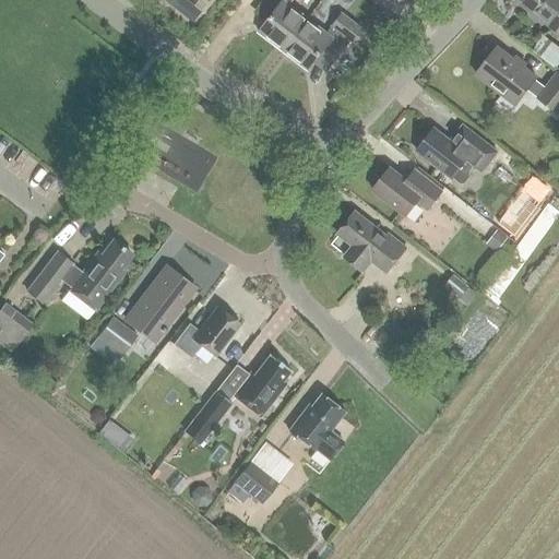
[(193,23),(202,12),(187,0),(166,0),(165,1),(193,23)]
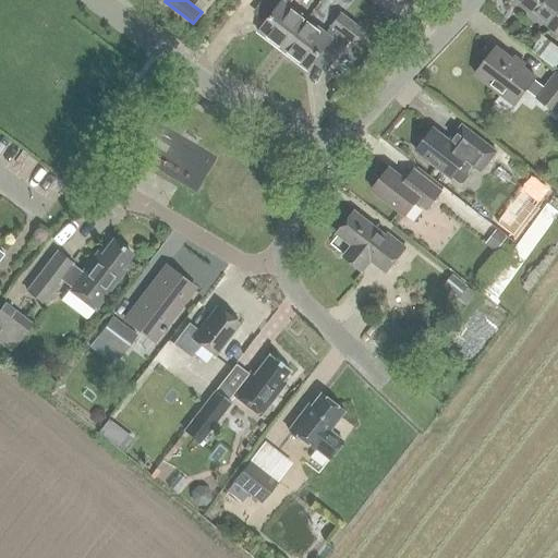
[(263,0),(255,11),(268,21),(258,33),(280,49),(305,17),(289,4),(291,0),(263,0)]
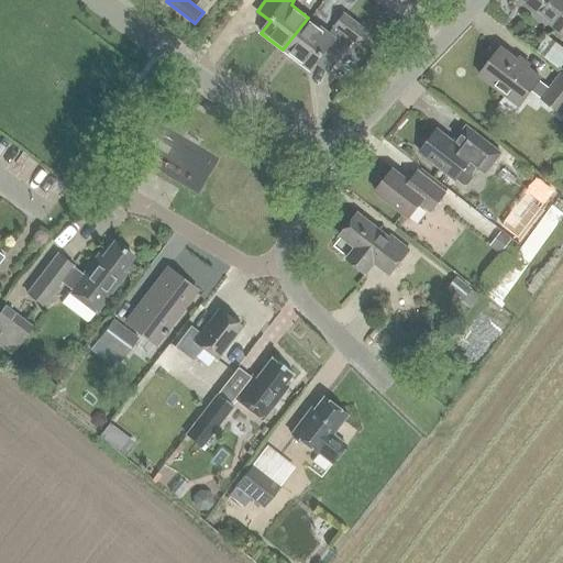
[(562,0),(529,0),(527,4),(561,31),(562,28),(562,0)]
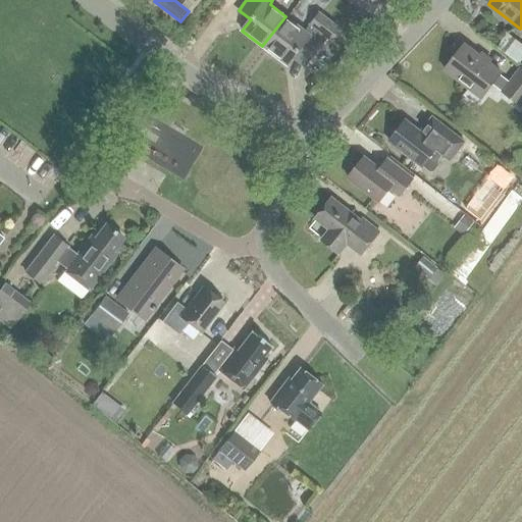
[(304,31),(285,16),(262,46),(286,65),(294,55),(306,65),(327,39),(328,40),(337,28),(318,12),(304,31)]
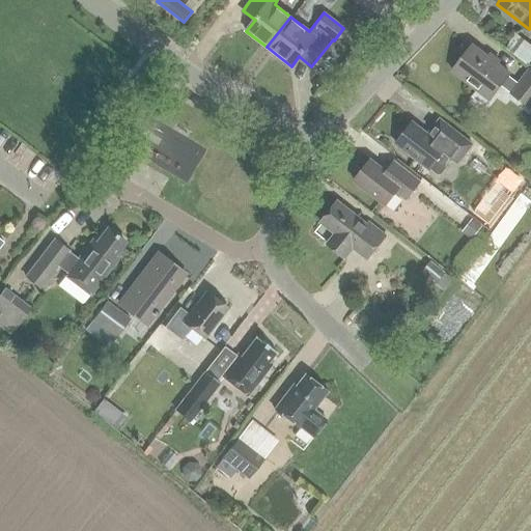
[(530,44),(515,32),(504,47),(526,63),(530,57),(530,44)]
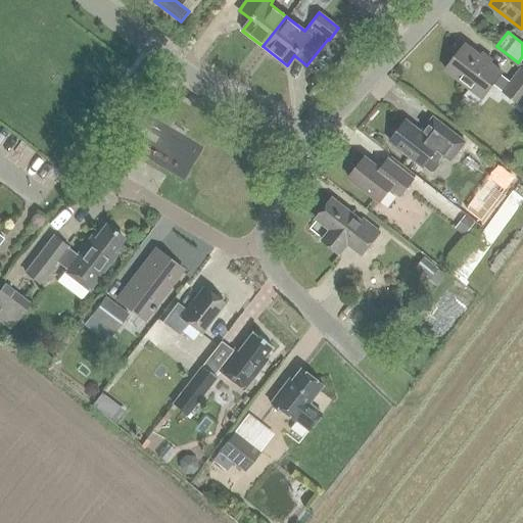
[(522,104),(522,70),(521,69),(511,83),(501,76),(503,73),(465,45),(445,72),(483,99),(493,85),(503,92),(502,93),(521,107),(522,104)]
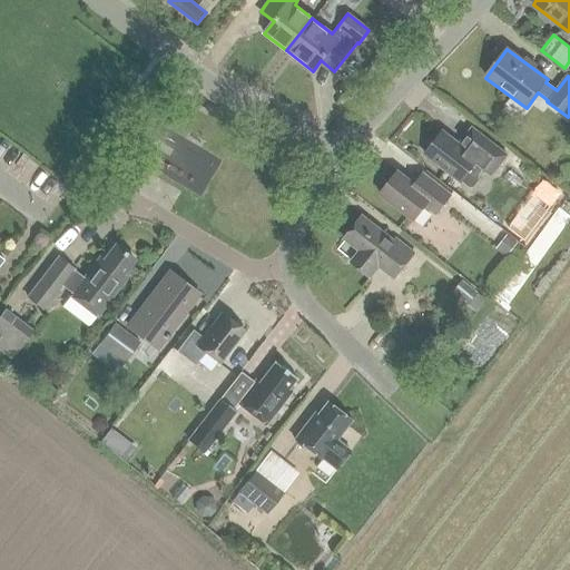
[(508,155),(471,126),(457,144),(443,134),(444,133),(443,131),(425,155),(426,155),(461,180),(460,182),(469,188),(473,188),(480,180),(478,176),(482,170),(490,177),(508,155)]
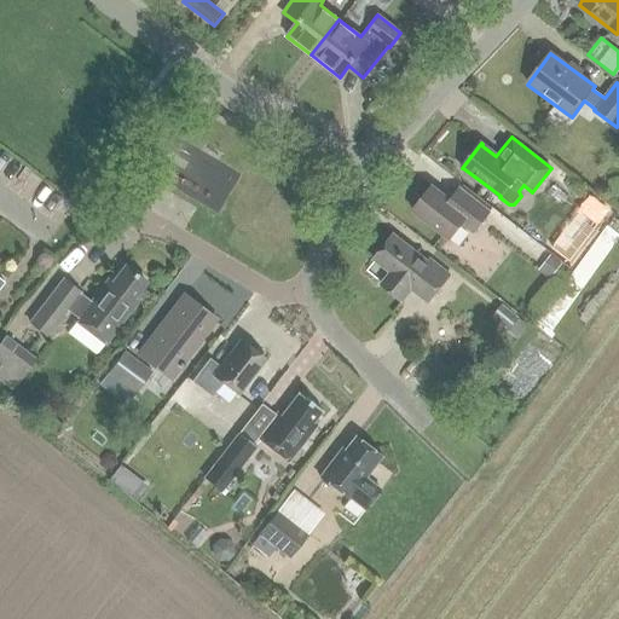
[(462,224),(474,233),(490,213),(460,189),(450,201),(432,186),(412,212),(450,241),(462,224)]
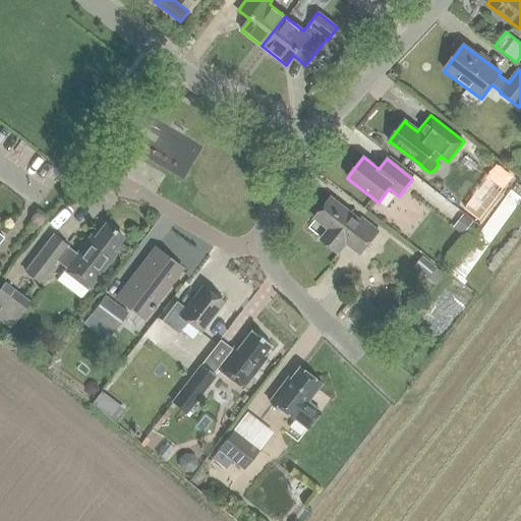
[(497,165),(485,179),(503,193),(514,179),(497,165)]
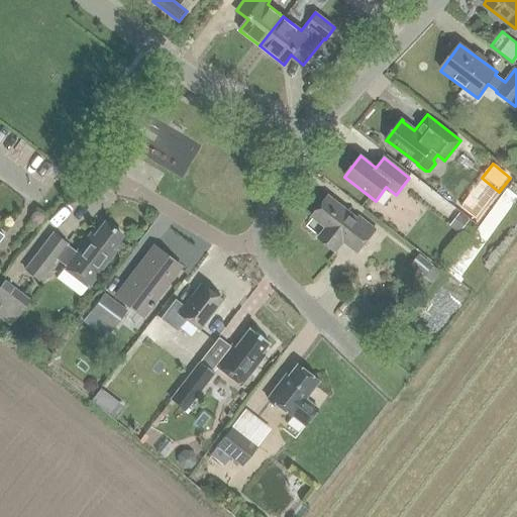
[(503,215),(516,197),(516,195),(509,190),(495,209),(503,215)]
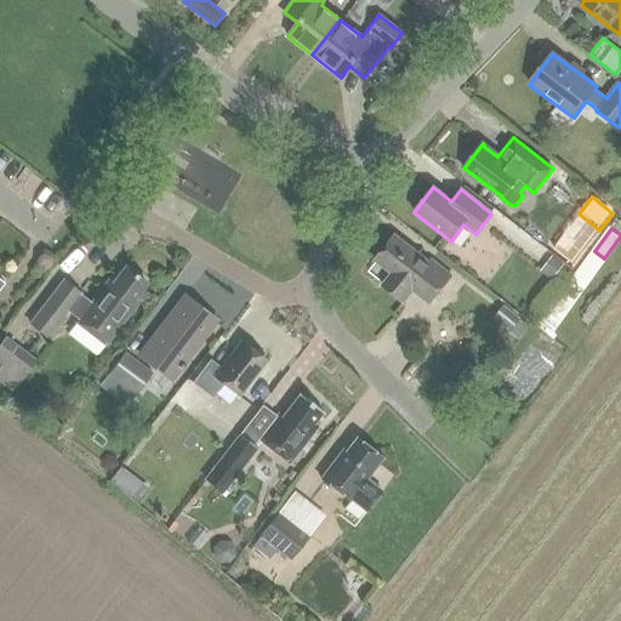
[(396,235),(375,261),(392,274),(382,285),(404,302),(414,290),(428,301),(428,302),(431,303),(451,277),(432,261),(429,263),(396,235)]
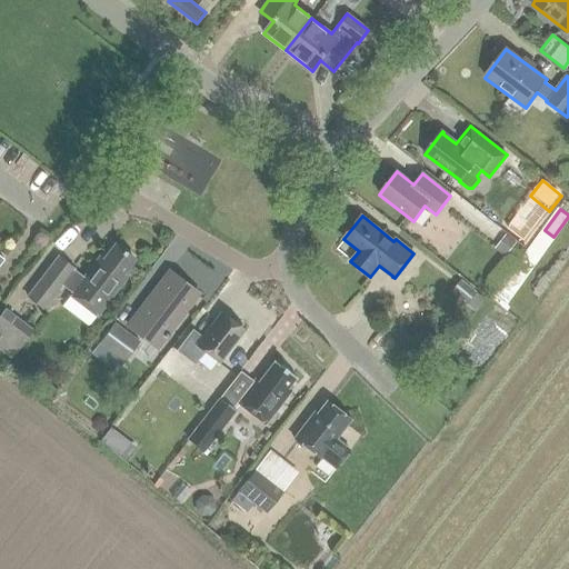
[(506,257),(517,242),(507,235),(495,249),(506,257)]
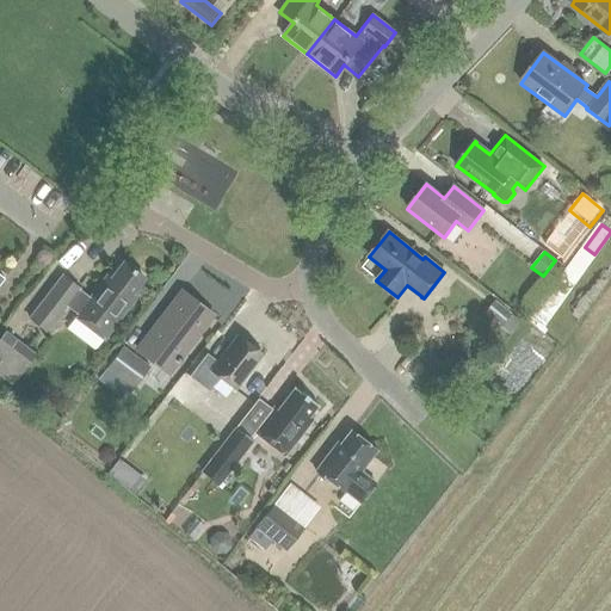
[(572,261),(530,316),(543,325),(584,270),(572,261)]
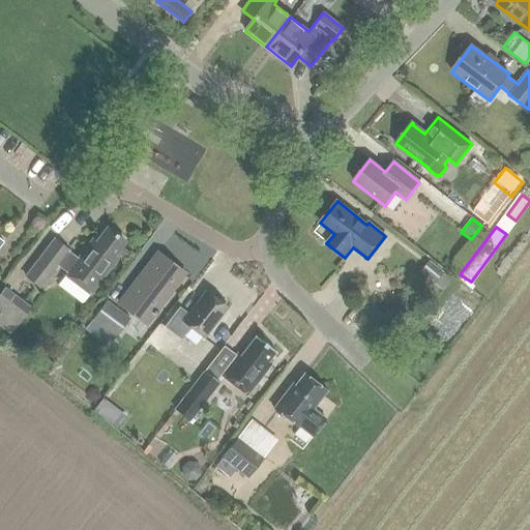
[(125,242),(107,229),(95,243),(92,240),(78,260),(67,252),(68,252),(54,240),(26,277),(40,288),(57,266),(67,273),(65,276),(90,295),(117,259),(114,257),(125,242)]
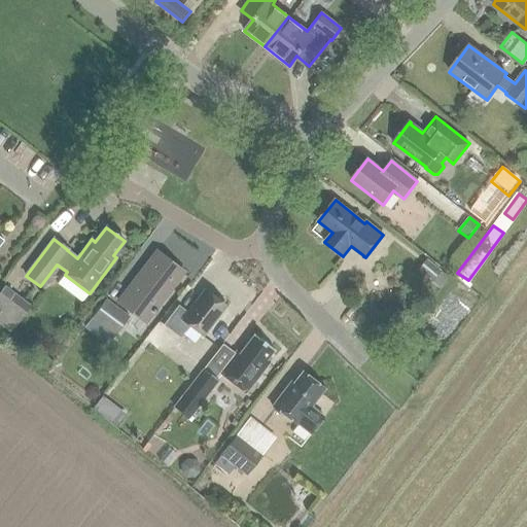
[(156,253),(119,303),(145,322),(152,313),(155,315),(157,313),(155,311),(164,301),(163,300),(182,273),(156,253)]
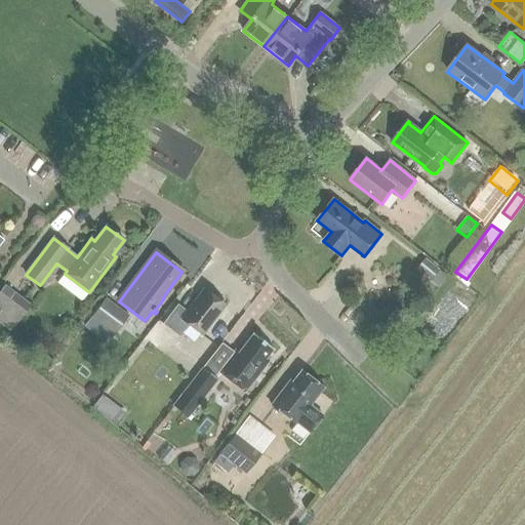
[(440,271),(425,258),(416,269),(432,281),(440,271)]
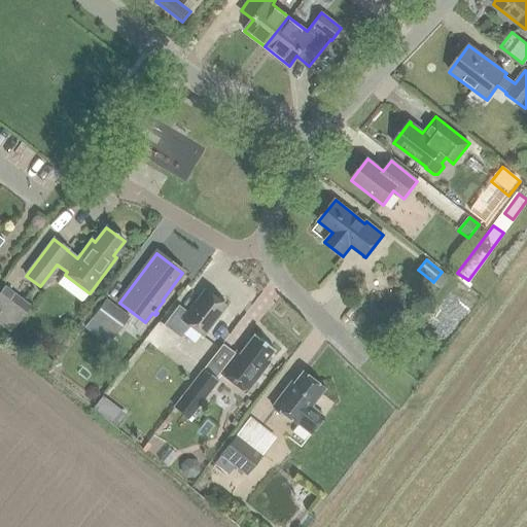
[(0,325),(9,334),(30,307),(4,286),(0,290),(0,325)]
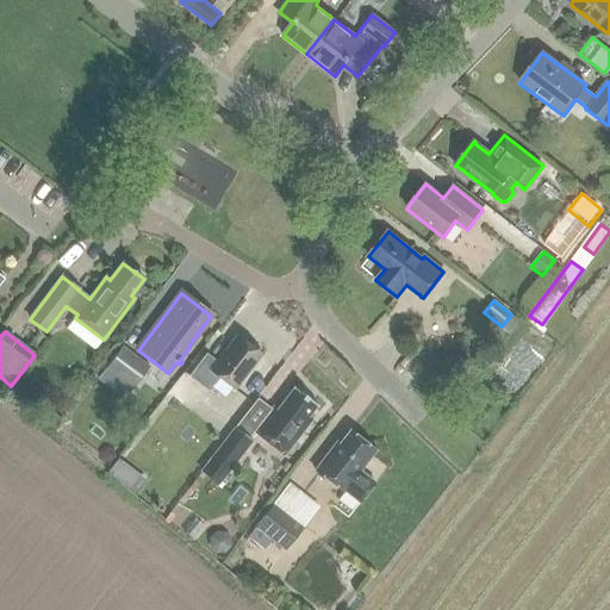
[(206,354),(190,377),(209,392),(219,378),(234,390),(261,354),(238,336),(218,362),(206,354)]
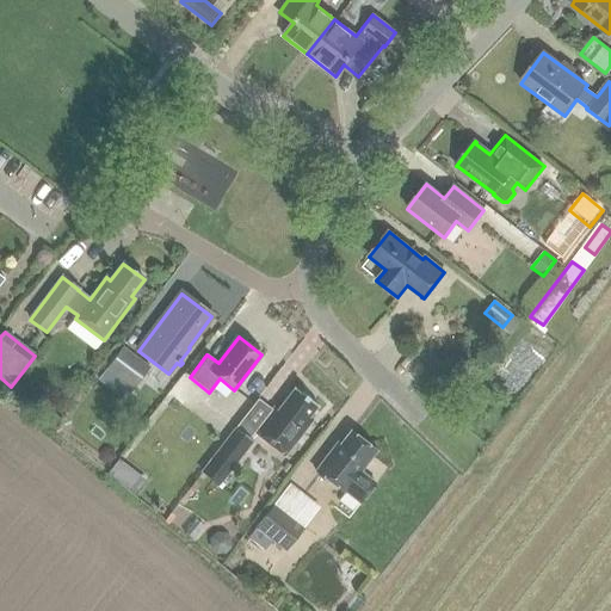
[(148,368),(122,347),(105,369),(131,389),(148,368)]
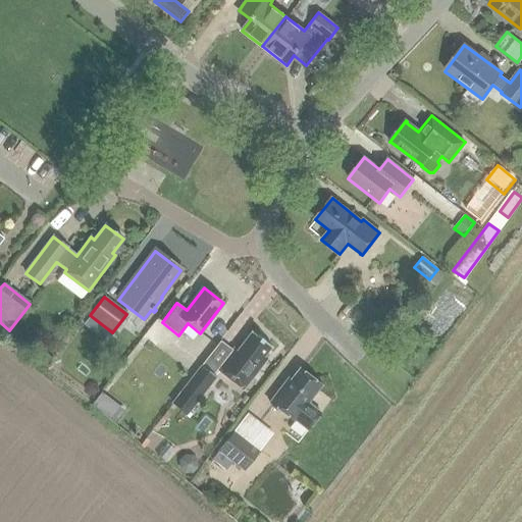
[(271,347),(252,332),(237,352),(233,349),(217,370),(243,390),(267,359),(264,357),(271,347)]
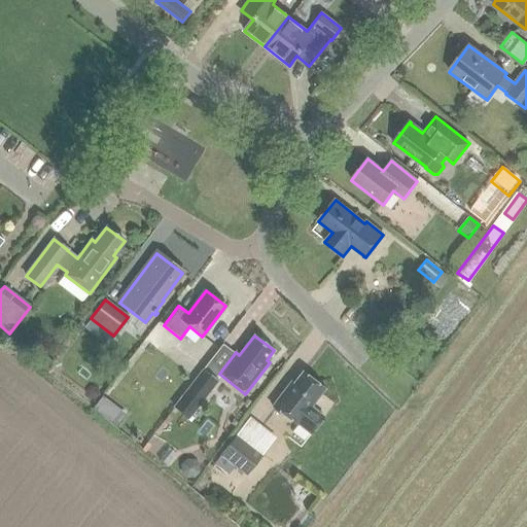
[(37,364),(45,371),(51,362),(43,356),(37,364)]
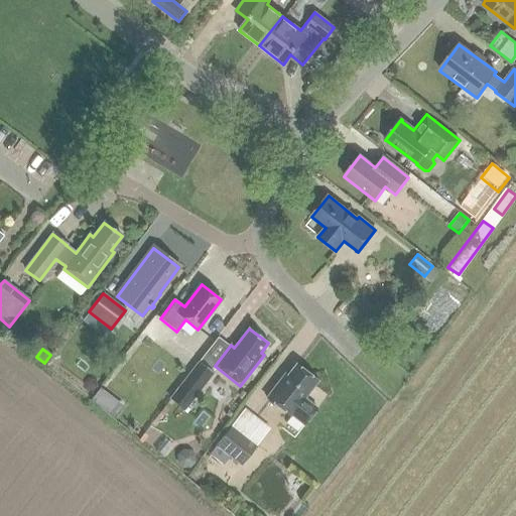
[(169,400),(183,411),(214,373),(200,362),(169,400)]
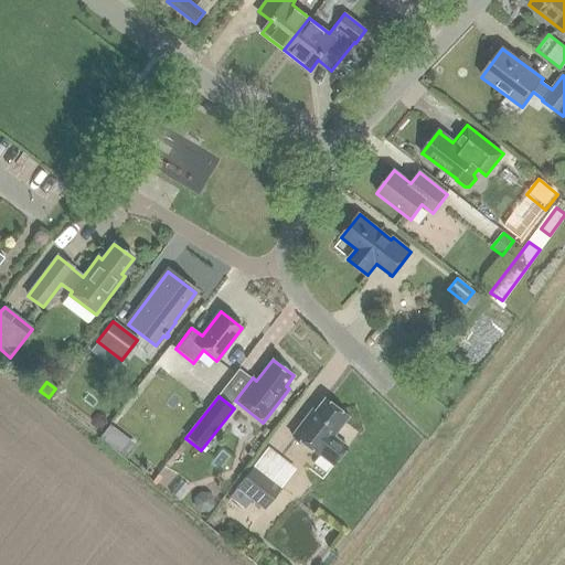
[(348,448),(333,437),(348,417),(324,400),(315,412),(312,409),(291,436),(318,457),(319,456),(333,466),(348,448)]
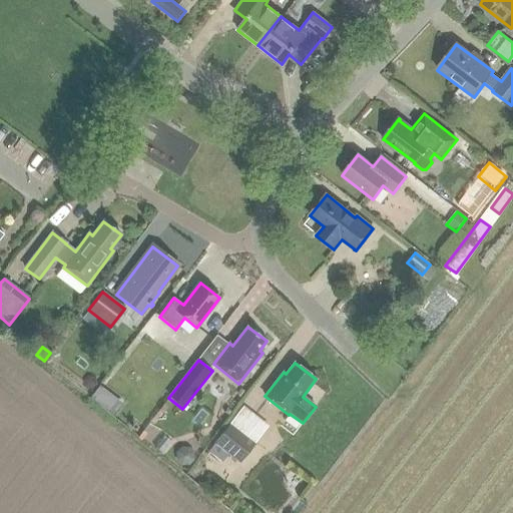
[(100,386),(90,399),(102,407),(111,395),(100,386)]
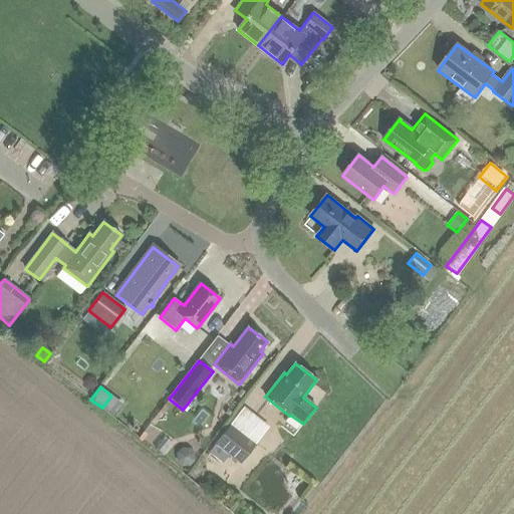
[(255,445),(229,426),(208,454),(221,463),(227,455),(240,465),(255,445)]
